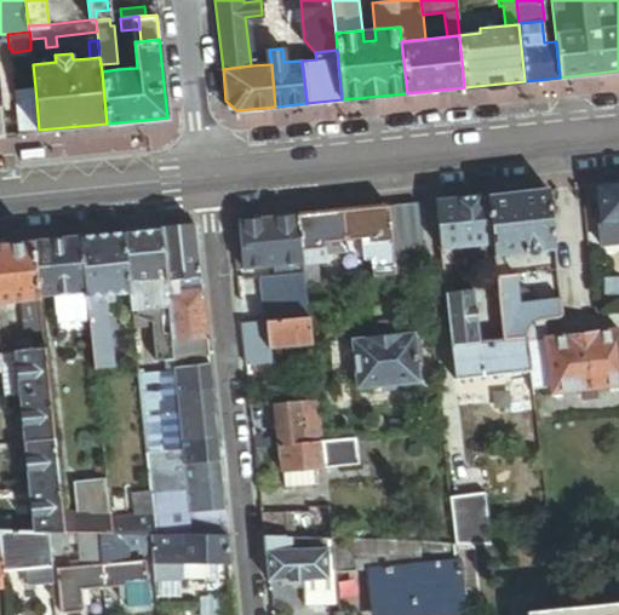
[(39,130),(35,87),(13,90),(17,132),(39,130)]
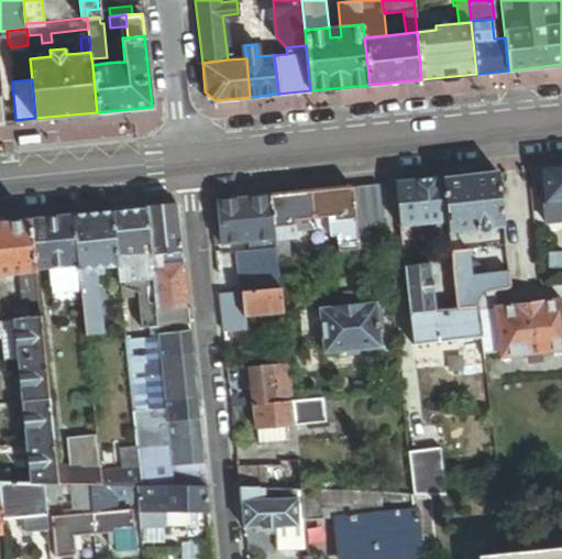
[(561,162),(540,165),(546,221),(561,219),(561,162)]
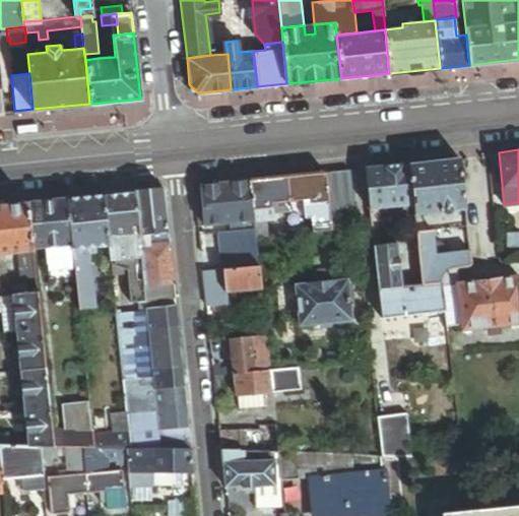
[(465,207),(459,156),(409,162),(413,202),(414,212),(441,210),(442,211),(443,211),(444,211),(444,212),(445,212),(446,212),(447,212),(448,212),(448,211),(449,211),(450,211),(450,210),(451,210),(451,209),(452,208),(465,207)]
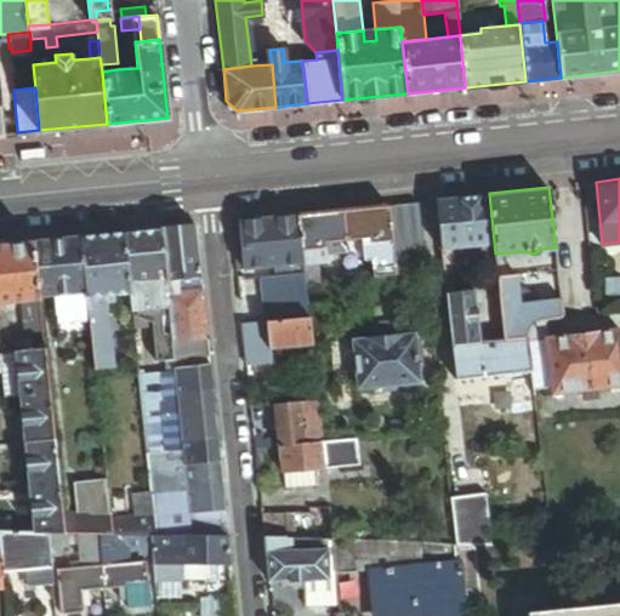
[(494,241),(489,193),(436,199),(442,247),(494,241)]
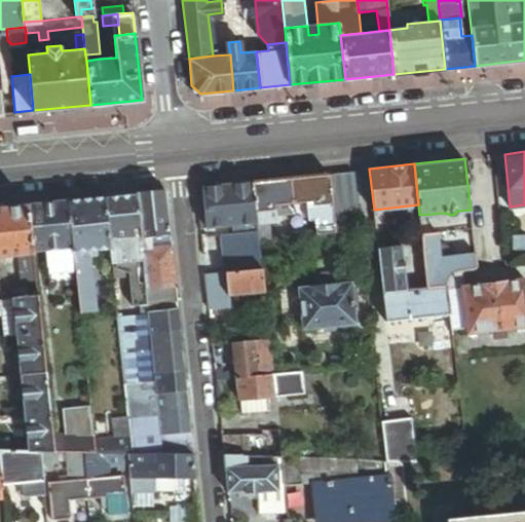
[(361,228),(354,170),(328,173),(331,203),(335,231),(361,228)]
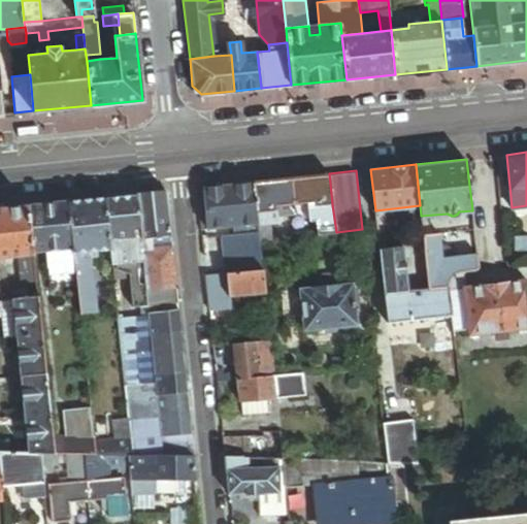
[(332,204),(329,173),(291,177),(294,202),(311,201),(313,205),(332,204)]
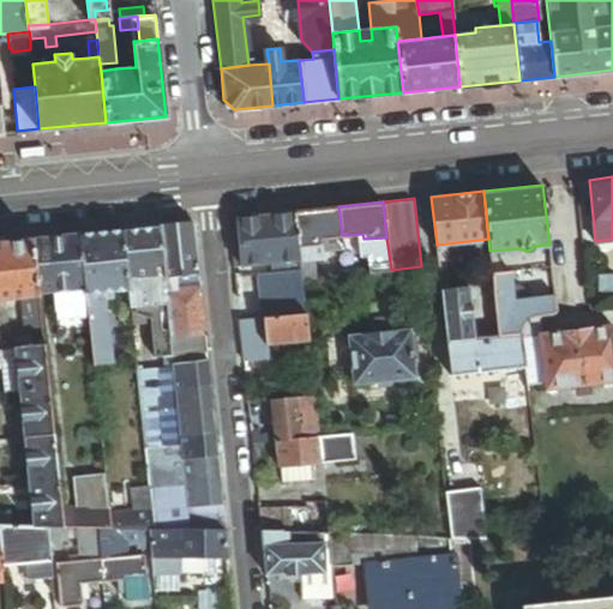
[(342,235),(338,206),(294,211),(298,246),(323,243),(322,237),(342,235)]
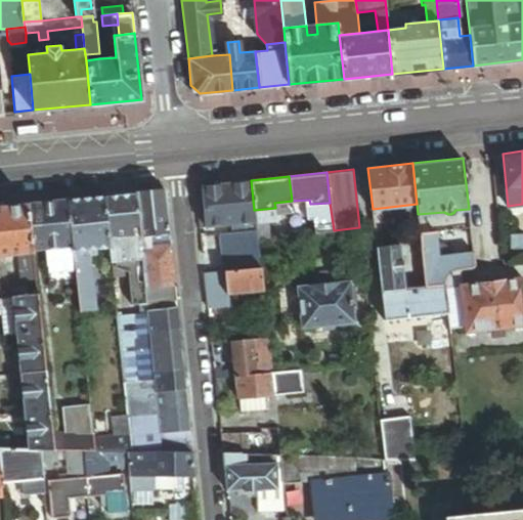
[(230,223),(255,221),(255,219),(254,210),(251,180),(203,185),(207,225),(230,223)]
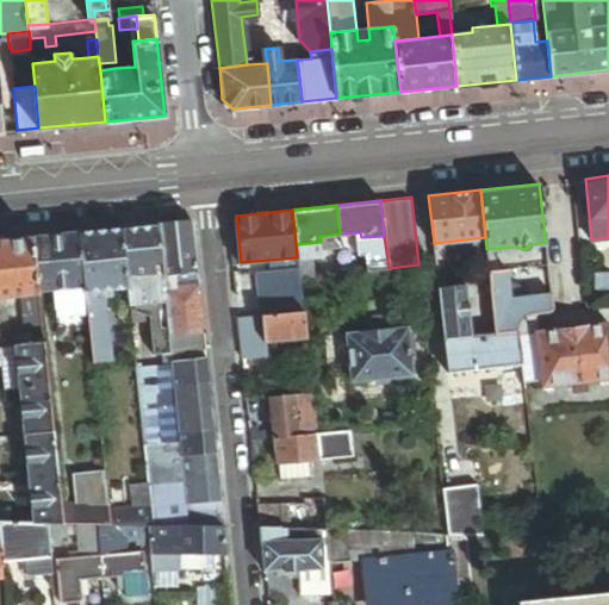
[(192,219),(157,223),(168,331),(203,328),(198,284),(175,286),(174,273),(197,270),(192,219)]
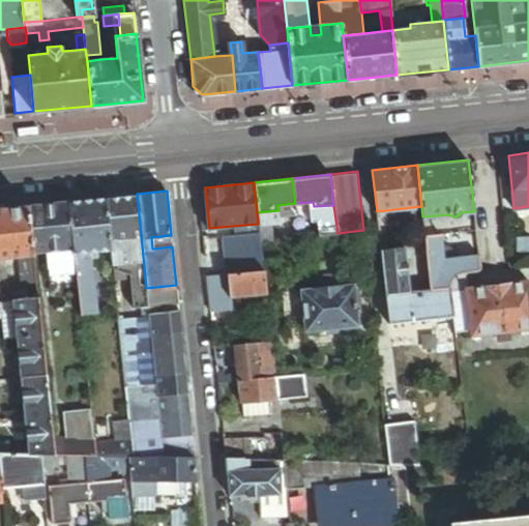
[(146,288),(137,194),(106,198),(111,249),(111,252),(112,262),(114,278),(127,275),(130,304),(136,303),(137,314),(118,316),(127,415),(130,438),(131,456),(163,457),(162,437),(159,417),(156,395),(155,377),(152,354),(150,330),(148,313),(148,304),(147,295),(146,288)]
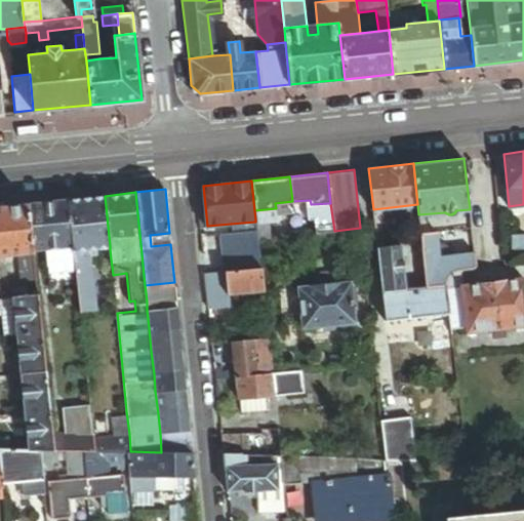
[(110,246),(105,196),(69,199),(73,245),(74,250),(88,248),(110,246)]
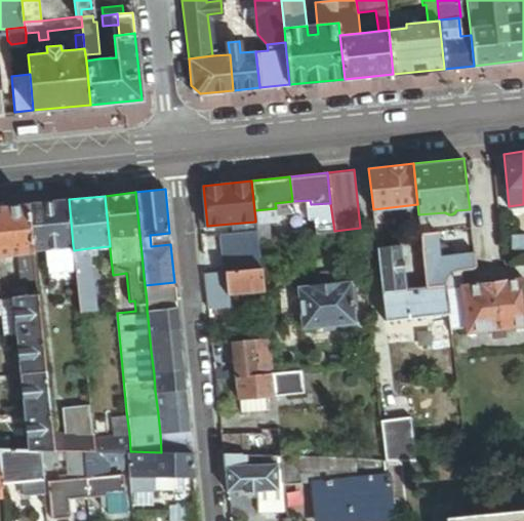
[(73,245),(69,199),(28,203),(32,249),(58,246),(72,245),(73,245)]
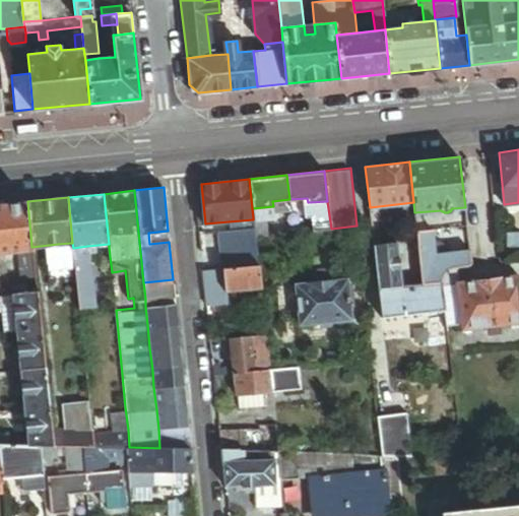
[(307,198),(289,199),(290,207),(292,226),(309,223),(308,215),(314,214),(314,213),(309,214),(308,202),(307,198)]
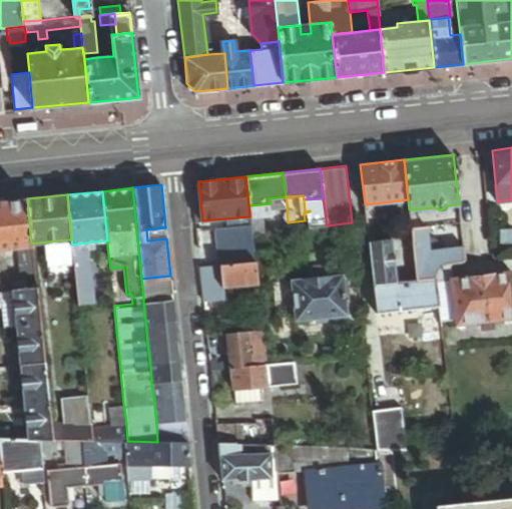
[(287,204),(286,196),(269,198),(270,203),(248,205),(249,214),(261,213),(260,207),(287,204)]
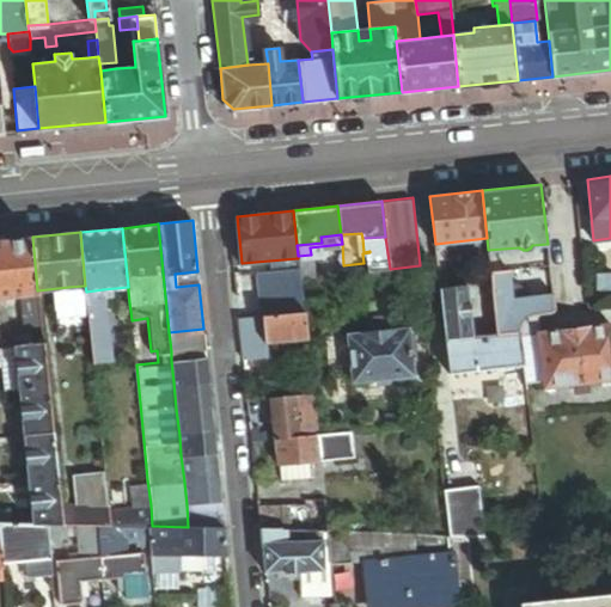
[(37,290),(32,237),(0,240),(0,296),(5,296),(13,295),(38,293),(37,290)]
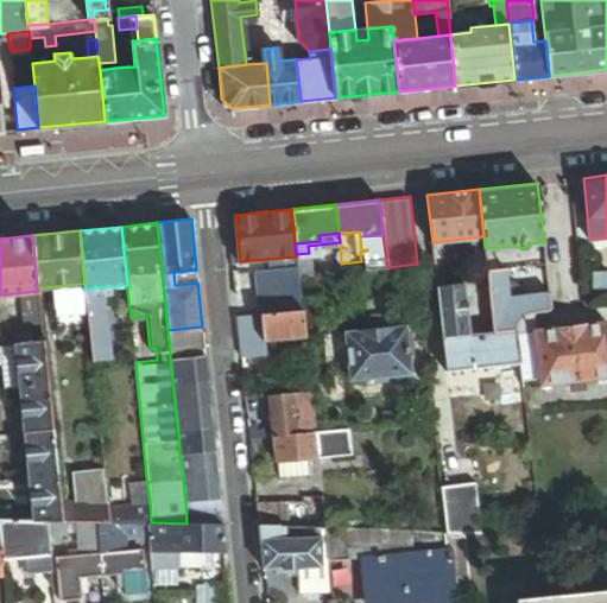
[(387,267),(383,235),(360,236),(361,251),(367,249),(370,268),(387,267)]
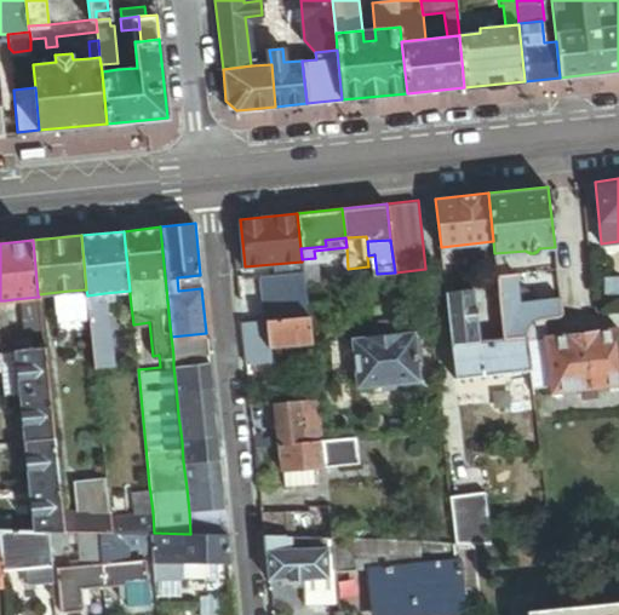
[(302,262),(304,282),(317,281),(315,258),(302,259),(302,262)]
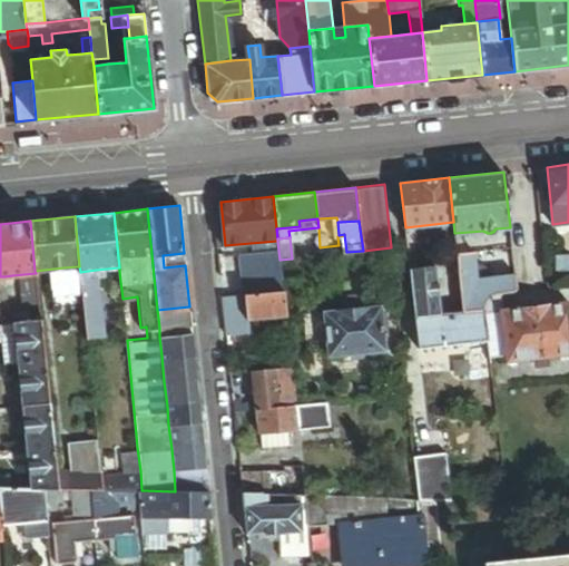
[(421,238),(406,240),(408,255),(418,254),(422,253),(421,238)]
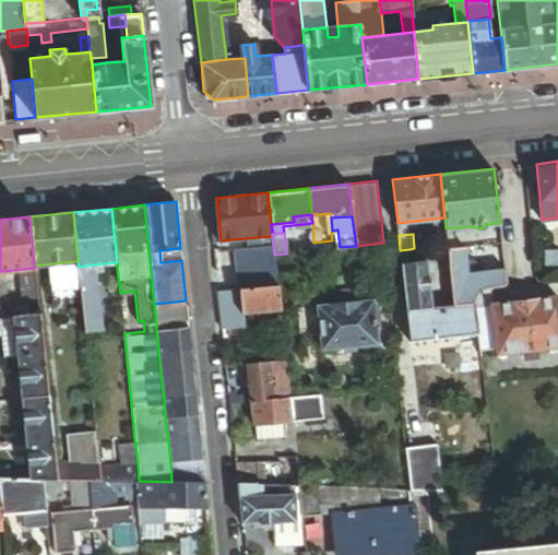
[(240,290),(279,285),(274,255),(272,236),(246,238),(248,249),(223,251),(213,251),(217,292),(240,290)]
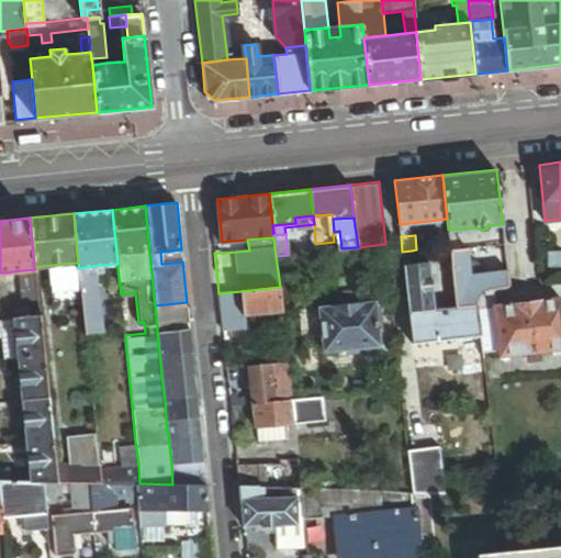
[(451,248),(450,248),(456,304),(479,302),(479,300),(479,298),(480,296),(480,293),(481,292),(483,290),(485,289),(486,288),(489,287),(491,287),(495,288),(506,286),(507,286),(508,282),(507,269),(498,270),(469,272),(467,246),(457,247),(451,248)]
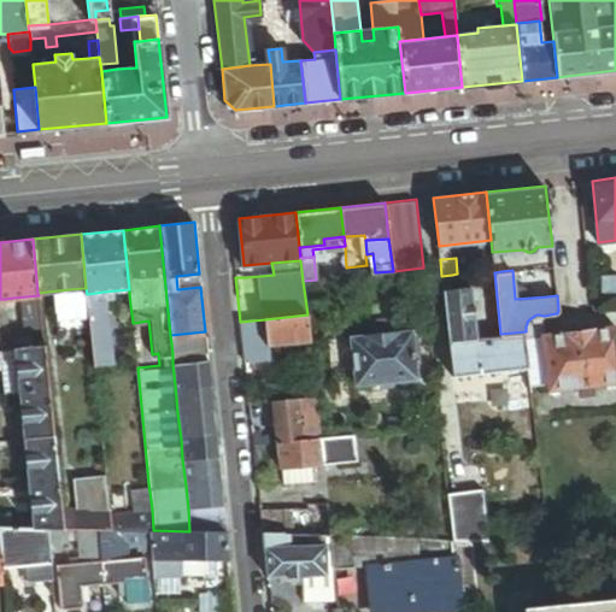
[(444,288),(449,340),(476,336),(470,272),(457,274),(452,275),(453,287),(444,288)]
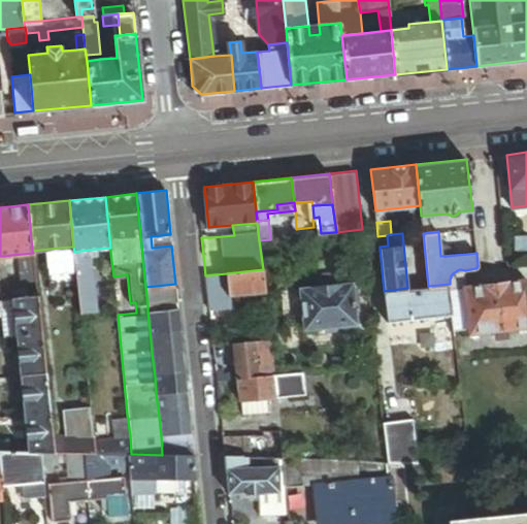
[(171,246),(170,234),(151,236),(152,248),(171,246)]
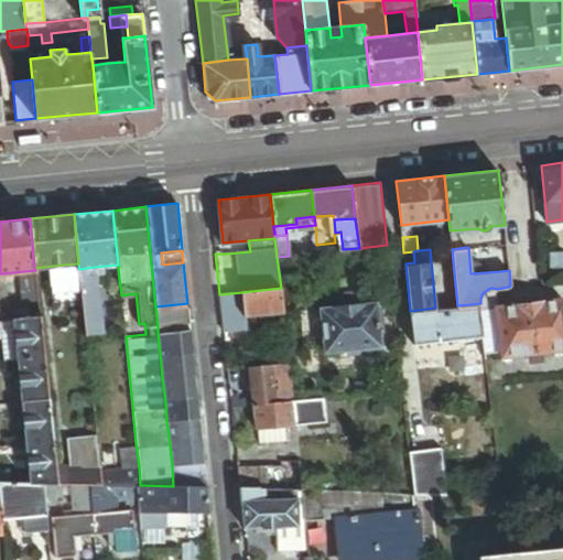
[(413,251),(403,252),(405,264),(414,262),(413,251)]
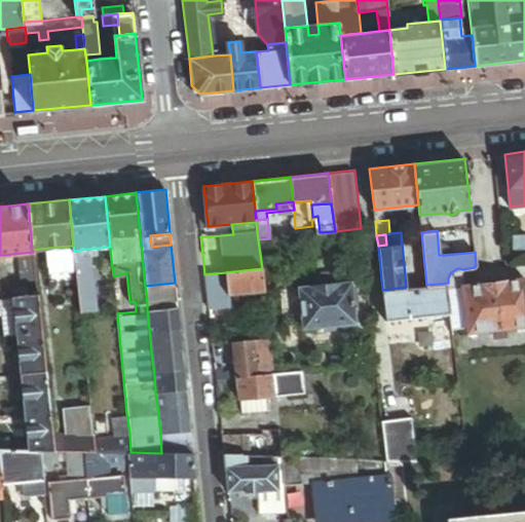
[(76,282),(72,246),(59,247),(62,283),(76,282)]
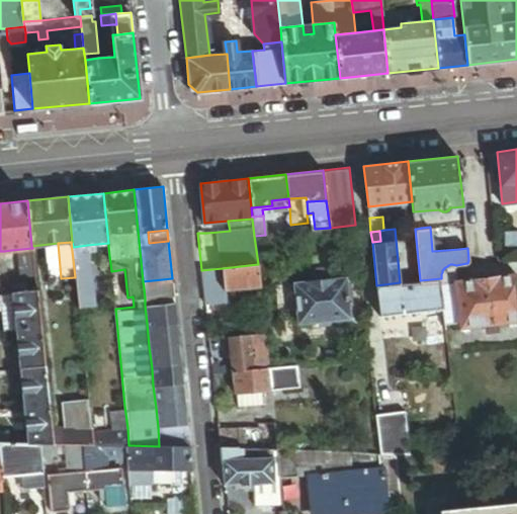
[(89,264),(87,245),(73,247),(79,307),(94,305),(90,264),(89,264)]
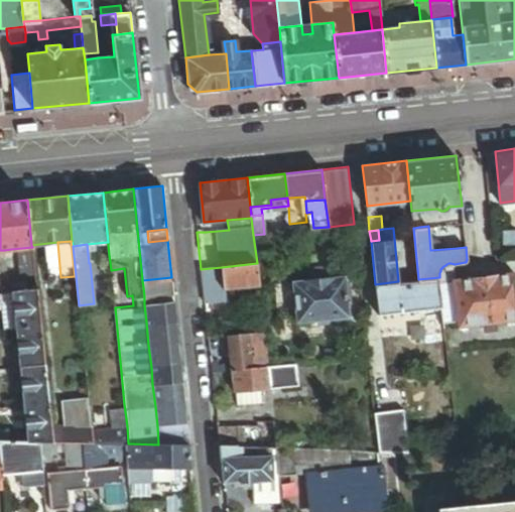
[(12,290),(36,288),(32,255),(18,256),(20,275),(23,274),(23,280),(11,281),(12,290)]
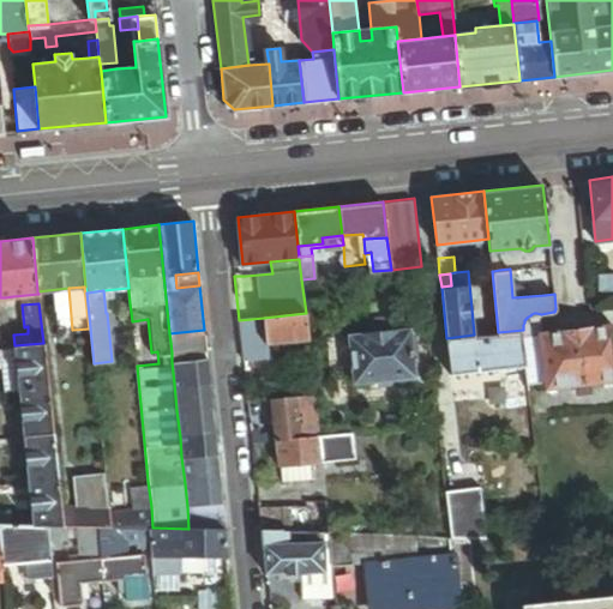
[(266,344),(308,339),(306,313),(264,318),(266,344)]
